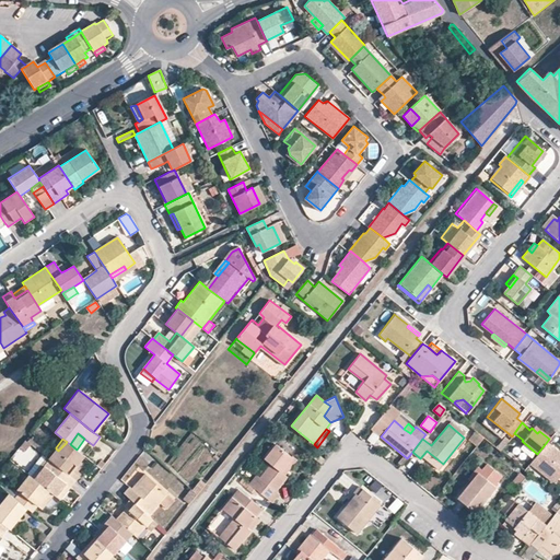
[(19,446),(24,451),(30,444),(25,440),(19,446)]
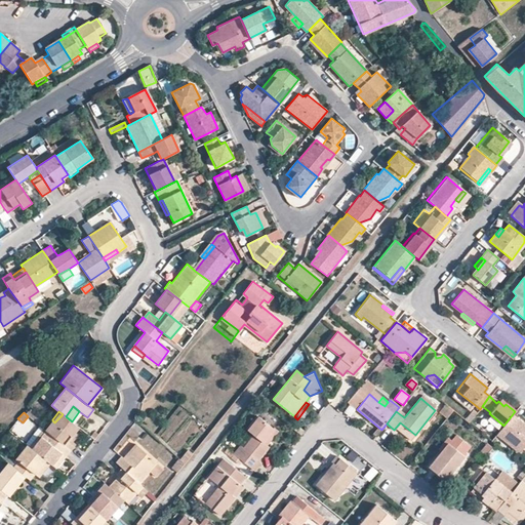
[(52,420),(52,419),(44,429),(45,430),(70,449),(75,444),(72,441),(69,439),(78,427),(72,421),(66,416),(63,414),(54,422),(52,420)]
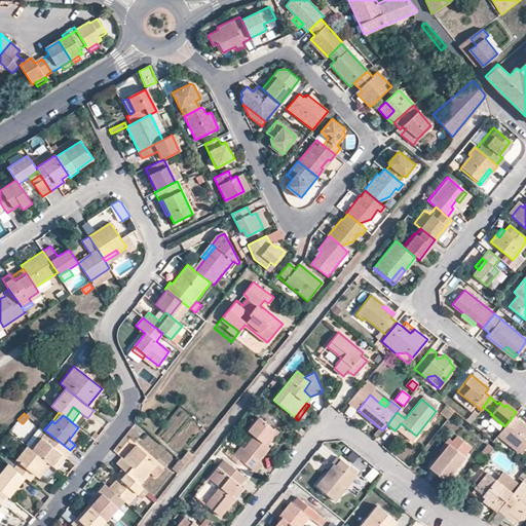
[(523,449),(525,445),(525,426),(519,421),(513,416),(504,426),(496,437),(519,455),(523,449)]
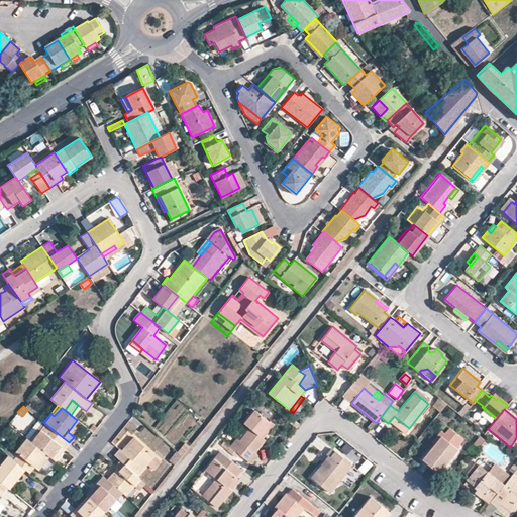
[(259,435),(269,421),(254,410),(244,423),(250,428),(240,441),(237,439),(230,447),(250,463),(257,455),(254,453),(265,440),(264,438),(259,435)]
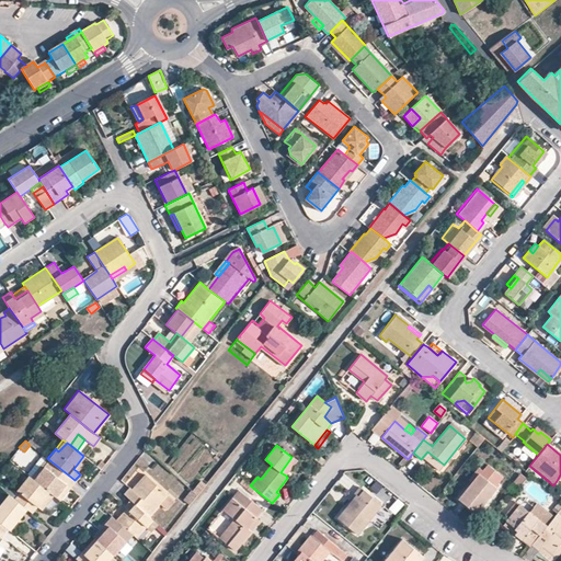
[(73,469),(77,471),(87,458),(83,456),(73,469)]
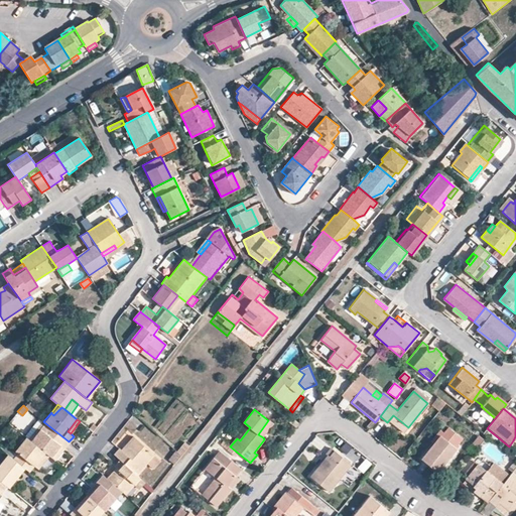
[(269,419),(268,420),(258,434),(263,437),(274,423),(269,419)]
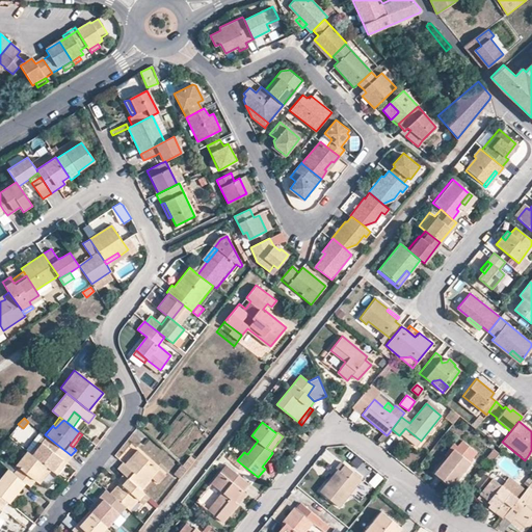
[(71,455),(46,435),(31,454),(52,471),(62,458),(65,461),(71,455)]
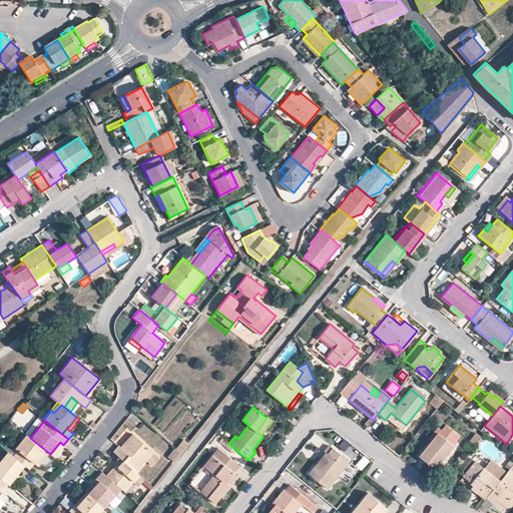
[(448,426),(440,435),(437,432),(418,455),(436,470),(455,447),(454,446),(461,437),(448,426)]
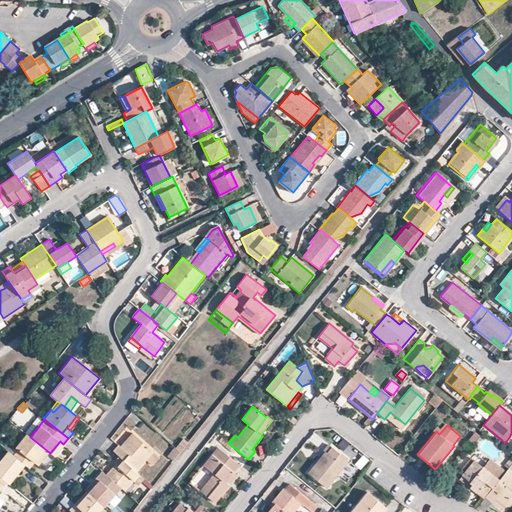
[(127,428),(115,441),(117,443),(129,430),(127,428)]
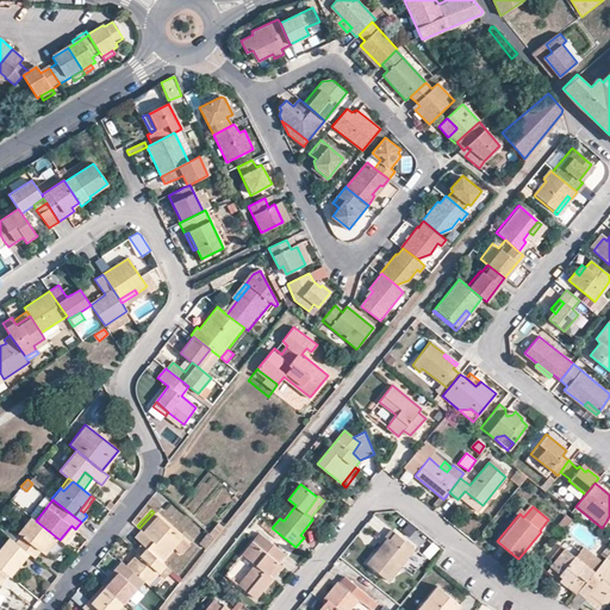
[(184,539),(154,512),(139,528),(137,526),(134,523),(126,531),(135,539),(162,562),(184,539)]
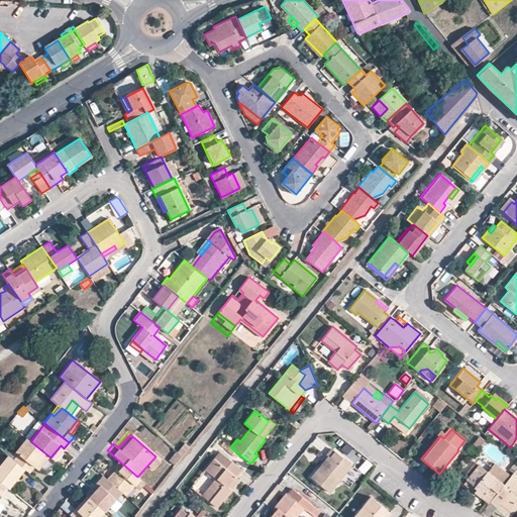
[(481,436),(475,444),(480,448),(486,440),(481,436)]
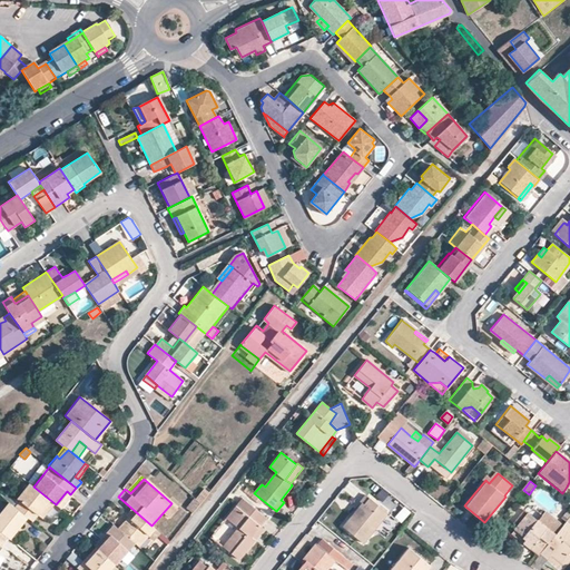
[(15,507),(29,519),(36,523),(40,517),(45,511),(48,514),(56,504),(33,487),(28,482),(17,498),(20,500),(15,507)]
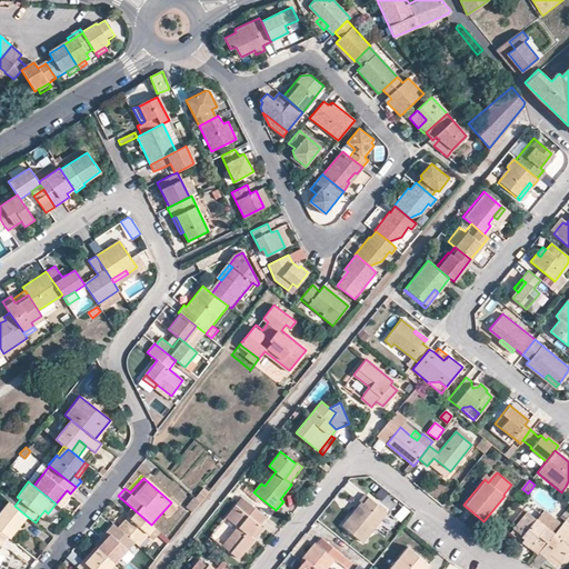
[(199,502),(208,492),(203,489),(195,499),(199,502)]
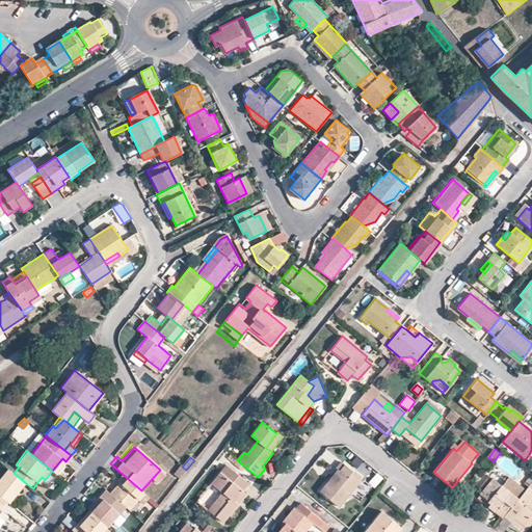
[(65,462),(65,461),(62,458),(52,471),(56,474),(65,462)]
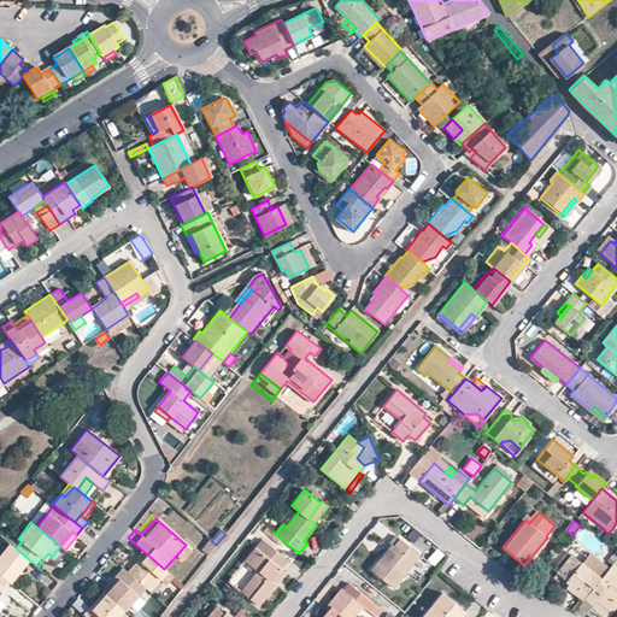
[(377,557),(380,558),(382,560),(392,548),(389,547),(398,536),(395,535),(387,545),(377,556),(377,557)]
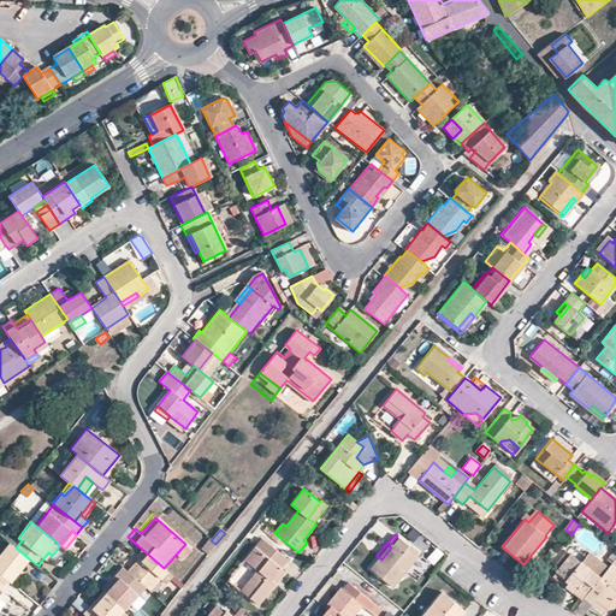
[(381,560),(379,557),(371,569),(392,586),(403,572),(416,556),(419,554),(397,535),(389,546),(391,548),(381,560)]
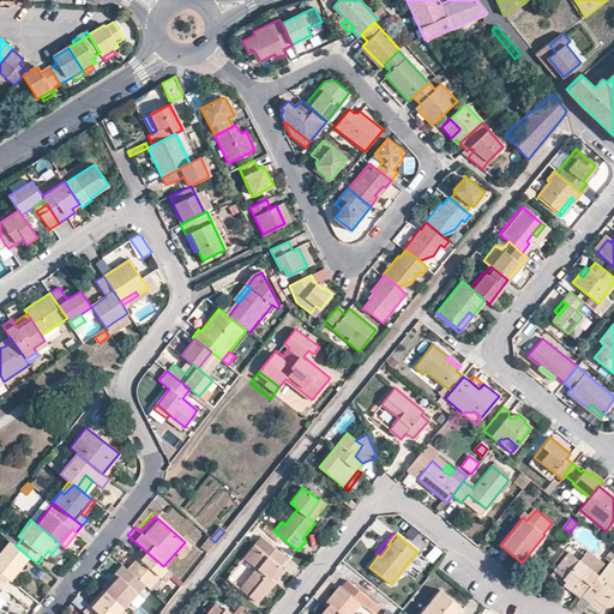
[(270,578),(280,566),(287,557),(262,536),(244,558),(257,569),(240,589),(257,602),(274,582),(270,578)]
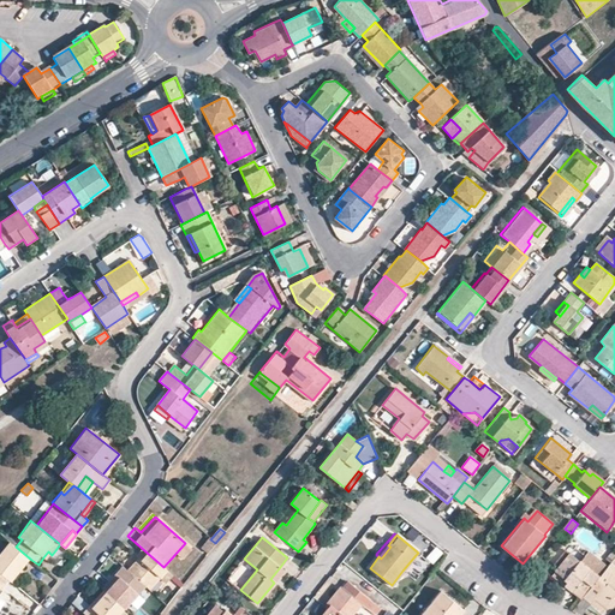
[(207,554),(215,543),(210,539),(202,549),(207,554)]
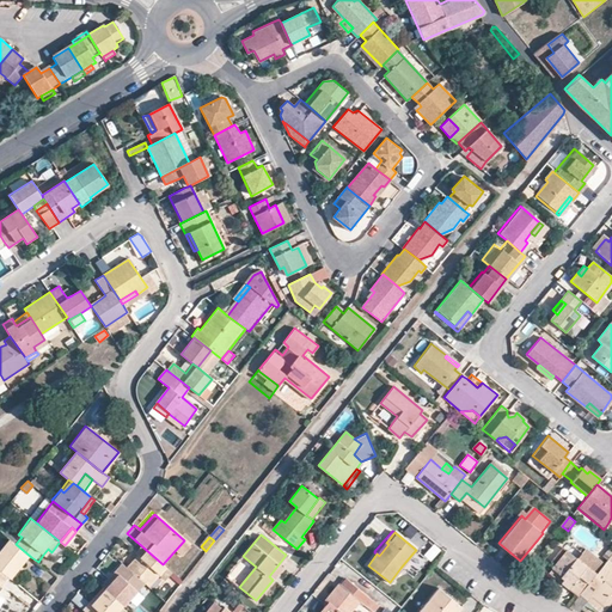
[(13,581),(31,557),(16,544),(8,539),(0,550),(0,569),(7,576),(13,581)]
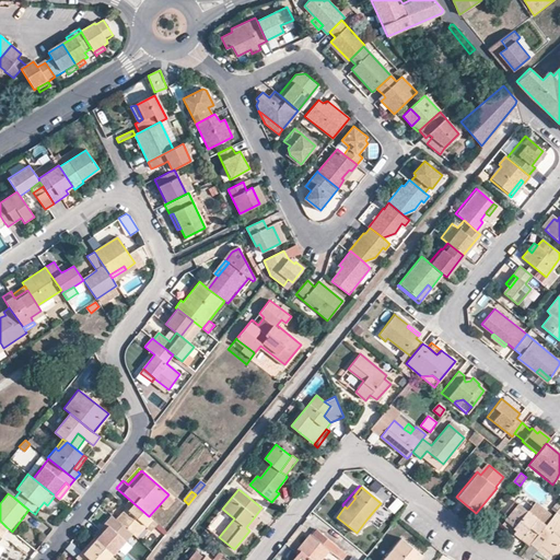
[(135,538),(151,518),(149,516),(124,494),(107,514),(112,517),(130,534),(135,538)]
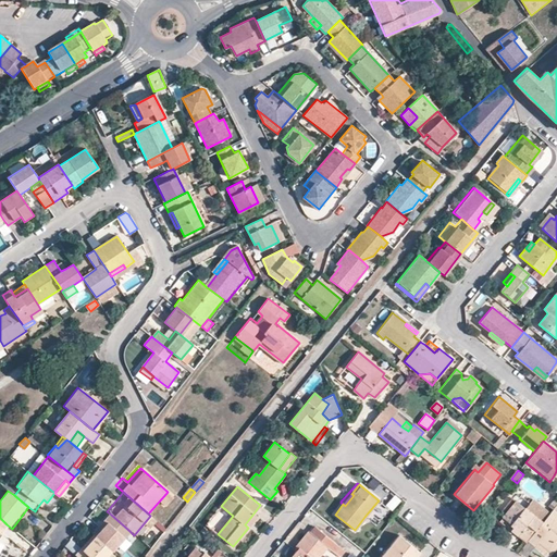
[(174,497),(168,492),(158,504),(164,509),(174,497)]
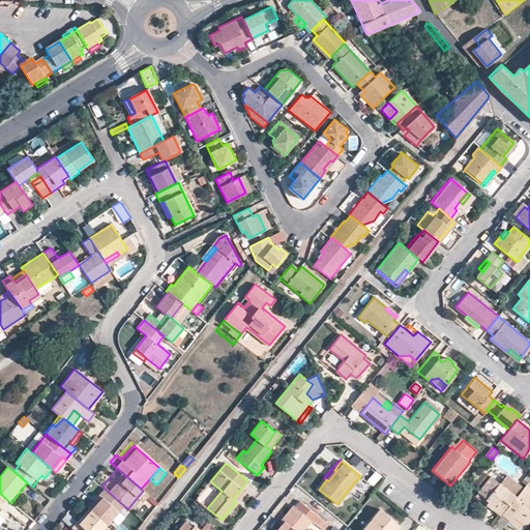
[(495,506),(493,509),(501,516),(502,513),(516,497),(491,476),(478,492),(495,506)]
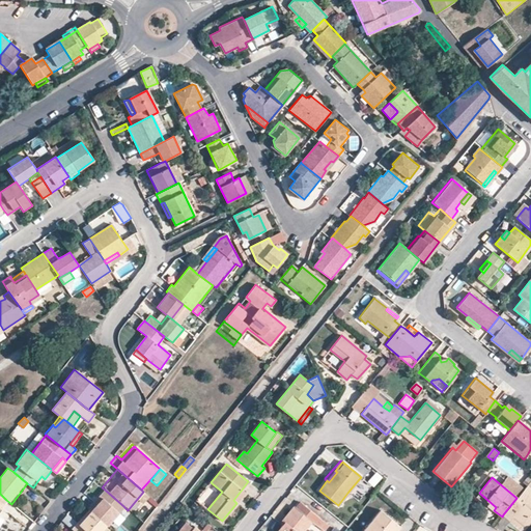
[(514,518),(527,527),(530,522),(530,488),(527,486),(524,490),(516,498),(503,514),(510,521),(513,516),(514,518)]
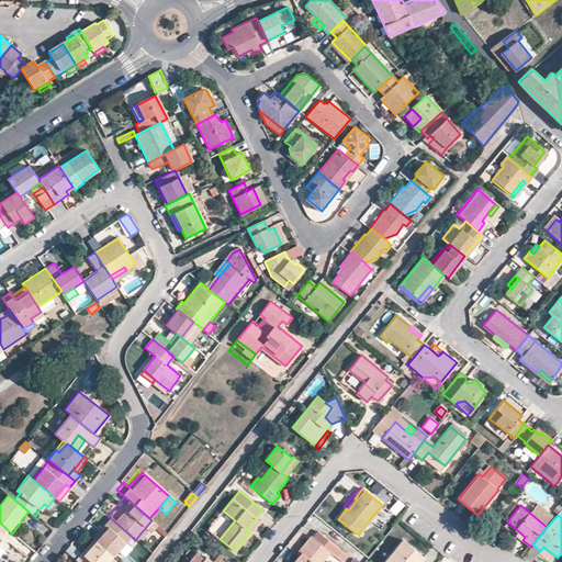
[(259,521),(256,518),(247,529),(250,532),(259,521)]
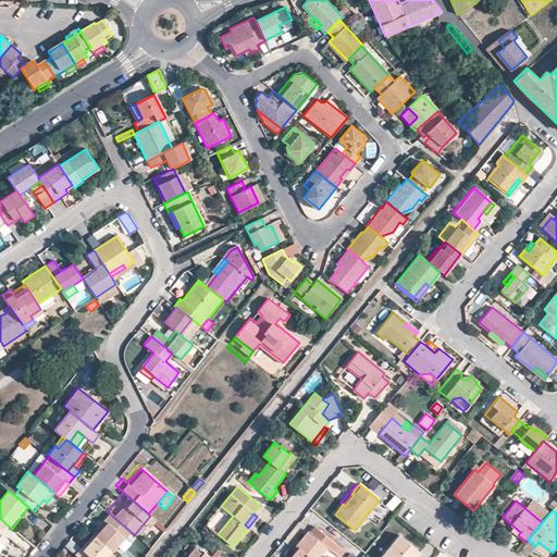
[(130,531),(111,515),(93,535),(95,537),(111,552),(112,553),(130,531)]
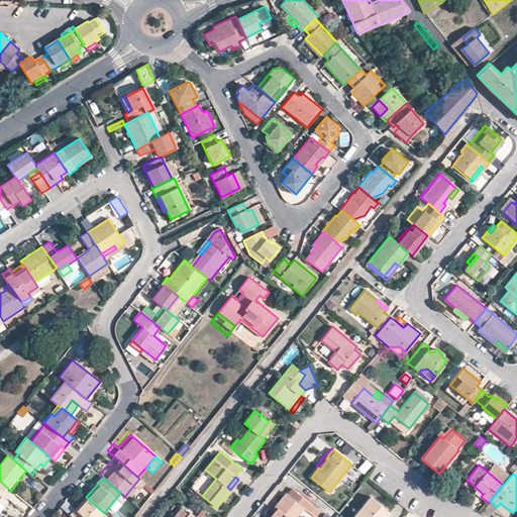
[(480,496),(481,497),(483,494),(467,480),(463,483),(480,496)]
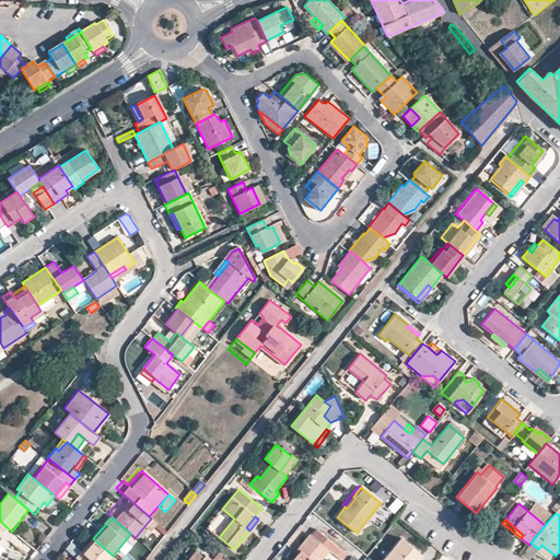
[(291,559),(319,559),(328,549),(310,534),(294,551),(298,553),(291,559)]
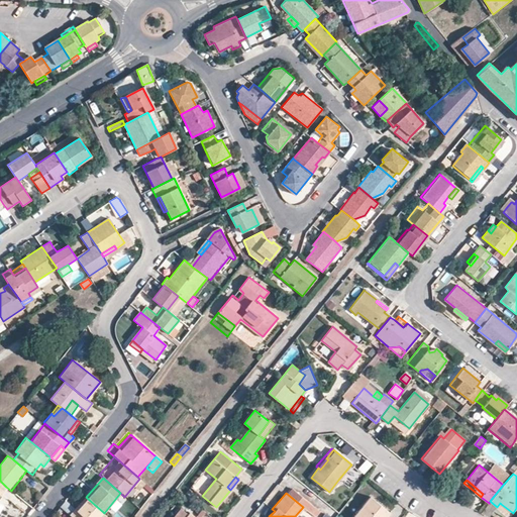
[(86,497),(78,506),(80,508),(88,499),(86,497)]
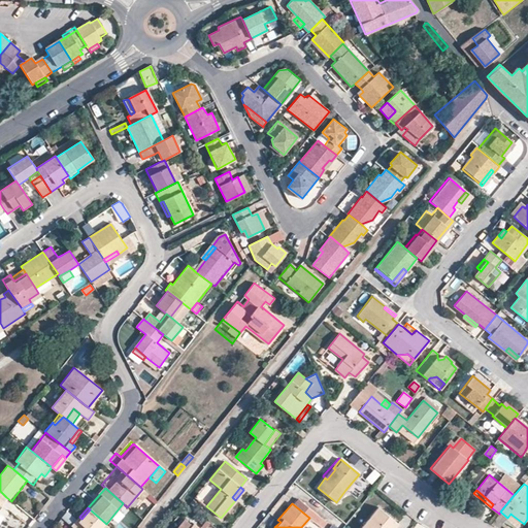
[(393,527),(398,523),(378,507),(361,527),(393,527)]
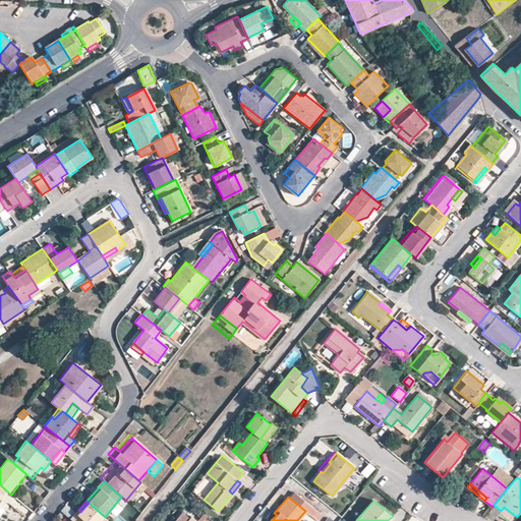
[(80,512),(78,510),(69,520),(99,520),(104,516),(89,503),(80,512)]
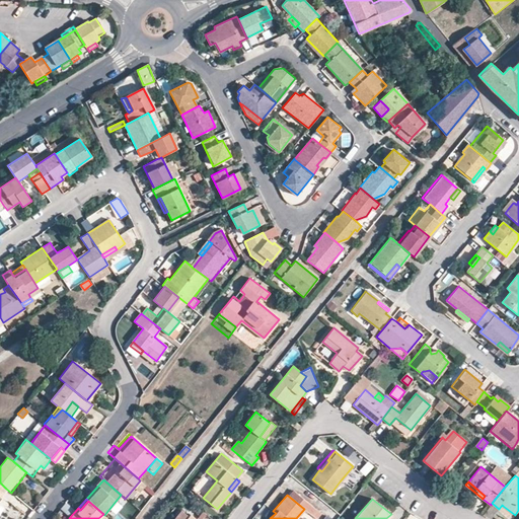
[(511,518),(515,515),(503,506),(502,505),(499,509),(511,518)]
